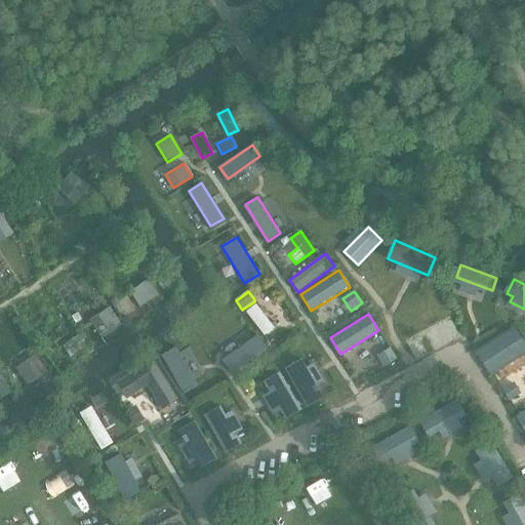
[(524,342),(513,323),(474,348),(490,373),(524,352),(524,342)]
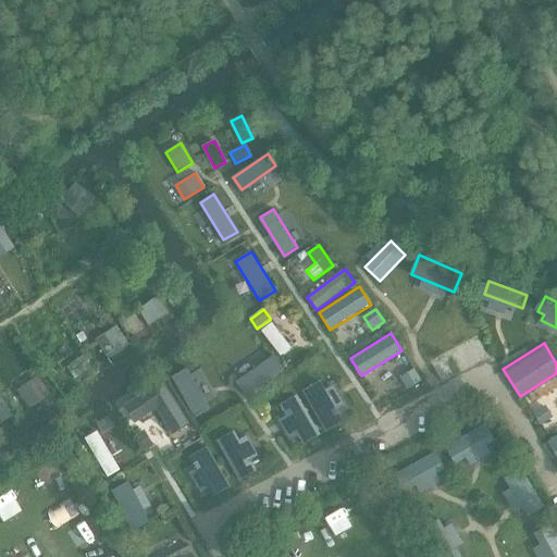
[(273,356),(235,382),(245,396),(283,370),(273,356)]
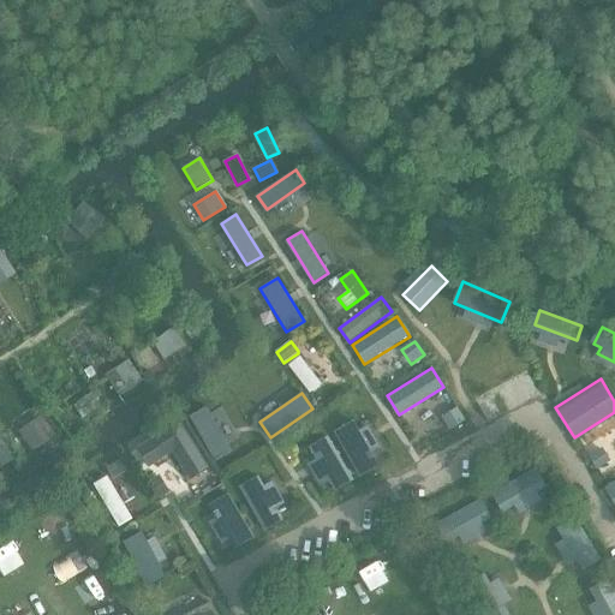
[(207,407),(190,417),(213,459),(230,449),(207,407)]
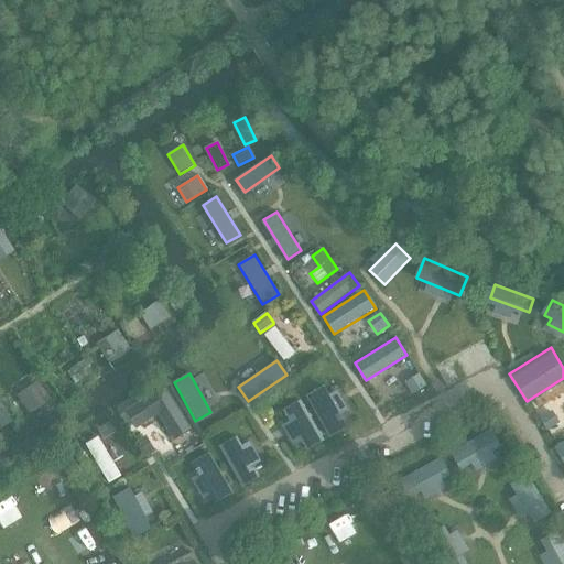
[(420,375),(407,383),(413,394),(426,386),(420,375)]
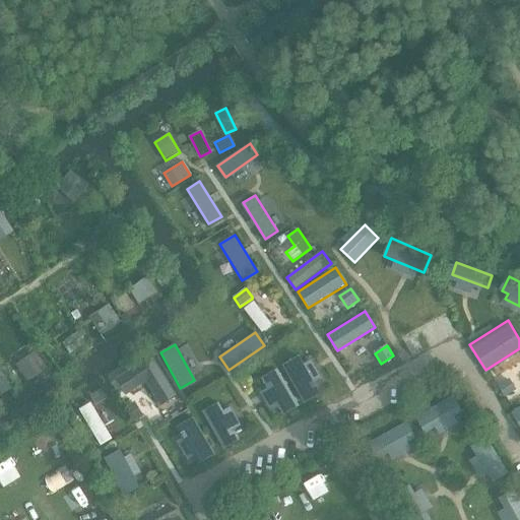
[(299,356),(283,365),(304,401),(319,393),(299,356)]
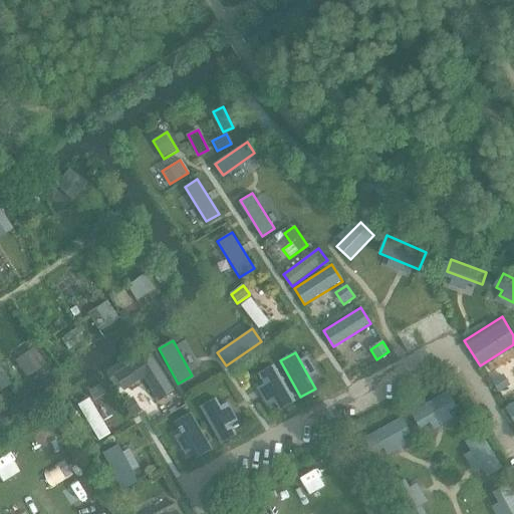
[(129,358),(106,371),(113,383),(116,381),(120,390),(145,375),(158,399),(172,391),(152,353),(132,364),(129,358)]
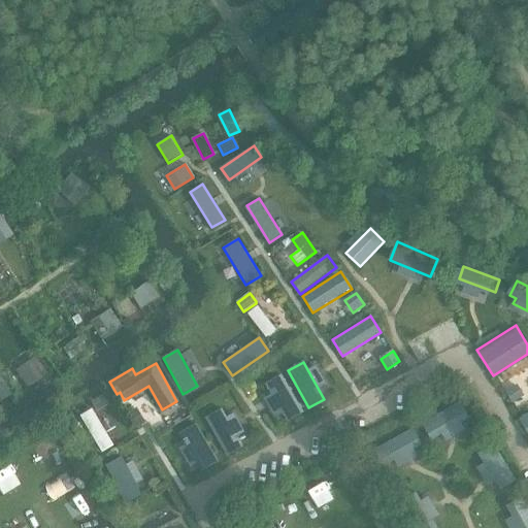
[(282,372),(264,382),(270,393),(262,397),(273,417),(281,413),(286,422),(304,411),(282,372)]
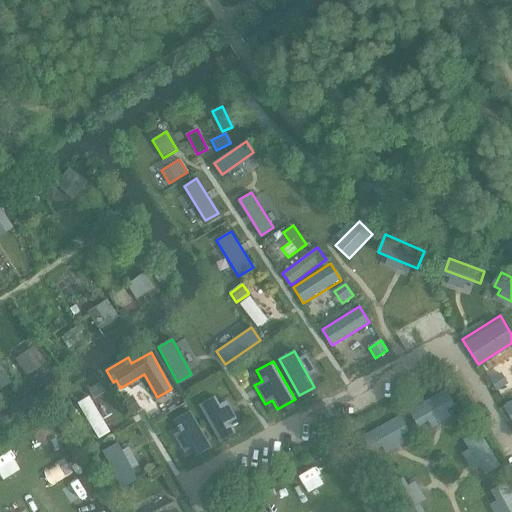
[(502,374),(491,381),(498,391),(508,384),(502,374)]
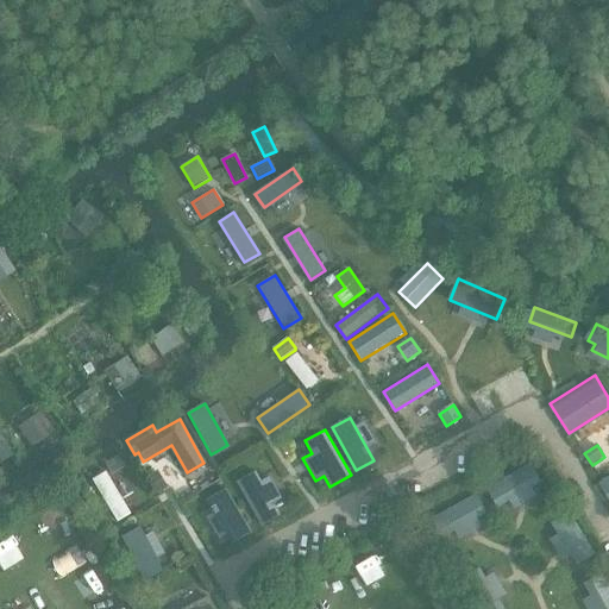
[(117,457),(105,464),(111,475),(123,468),(117,457)]
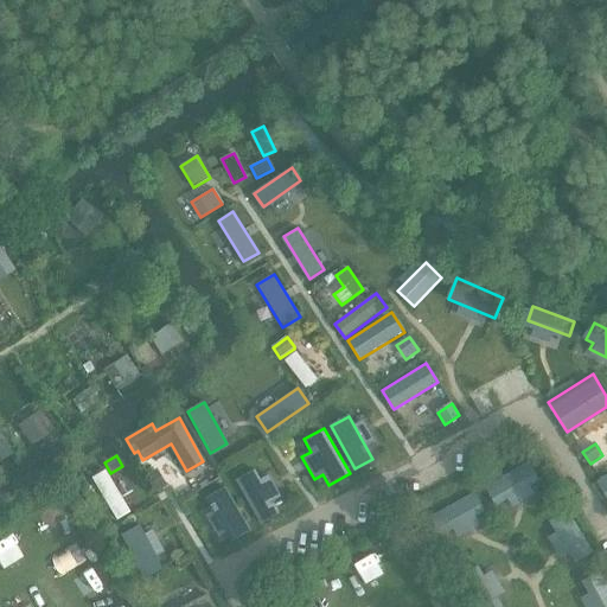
[(483,486),(493,503),(504,497),(509,505),(530,492),(524,484),(532,479),(523,462),(483,486)]
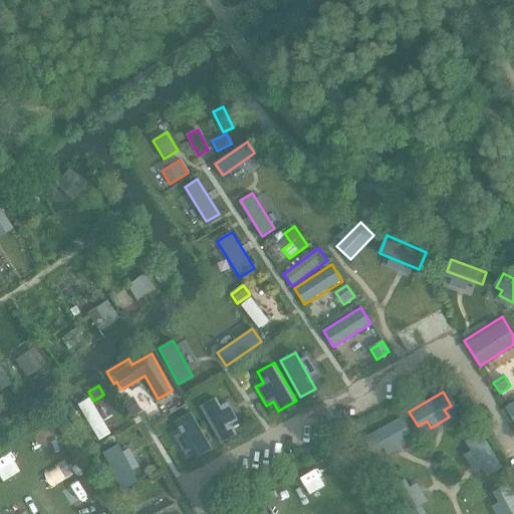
[(220,444),(237,433),(231,423),(239,419),(227,400),(220,405),(215,395),(197,406),(220,444)]
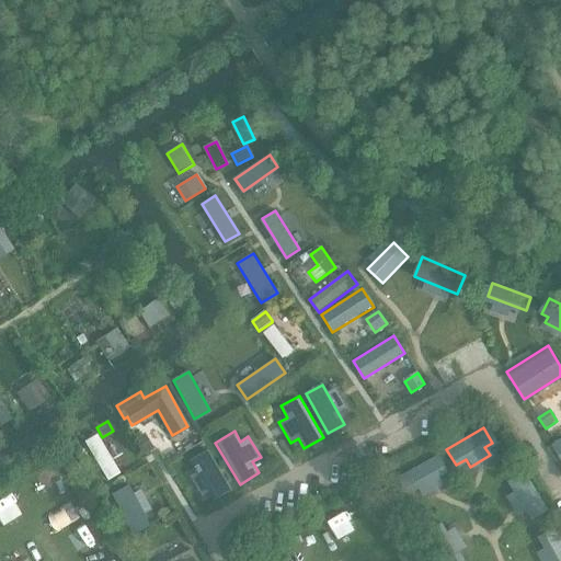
[(103,484),(121,473),(112,460),(122,454),(111,437),(103,442),(98,432),(78,444),(103,484)]
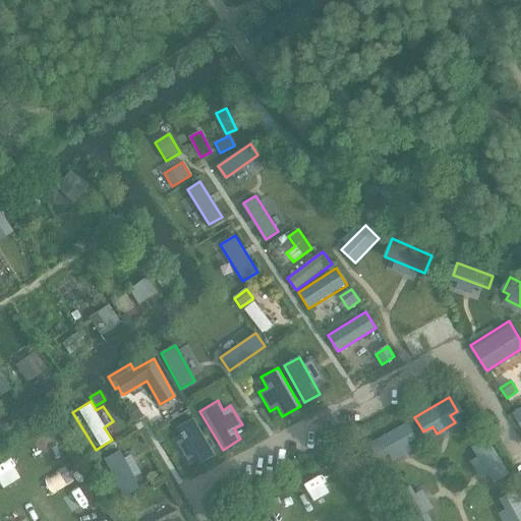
[(520,404),(511,412),(520,426),(520,404)]
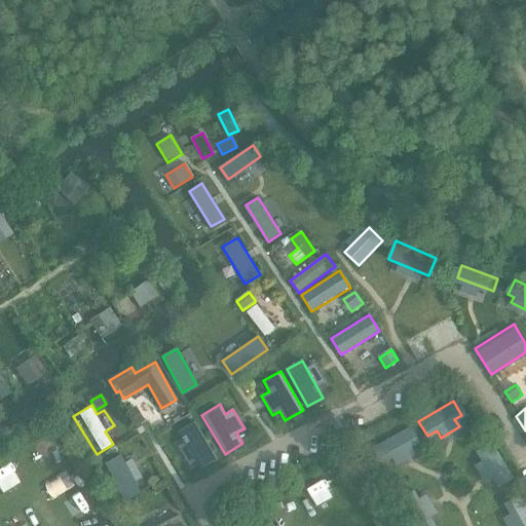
[(193,420),(176,429),(182,441),(174,445),(185,464),(192,460),(198,470),(216,459),(193,420)]
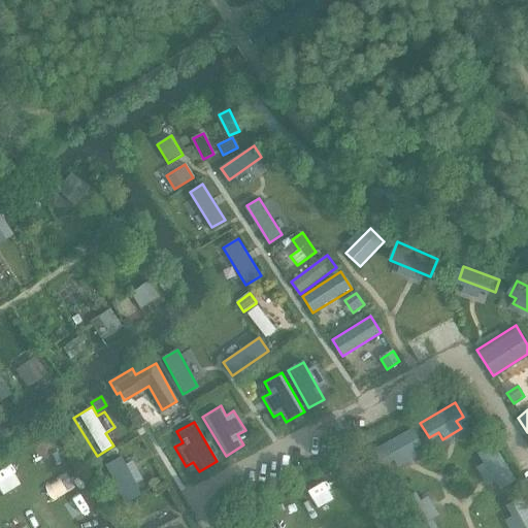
[(378,447),(387,461),(396,456),(401,463),(420,452),(415,444),(422,440),(414,426),(378,447)]
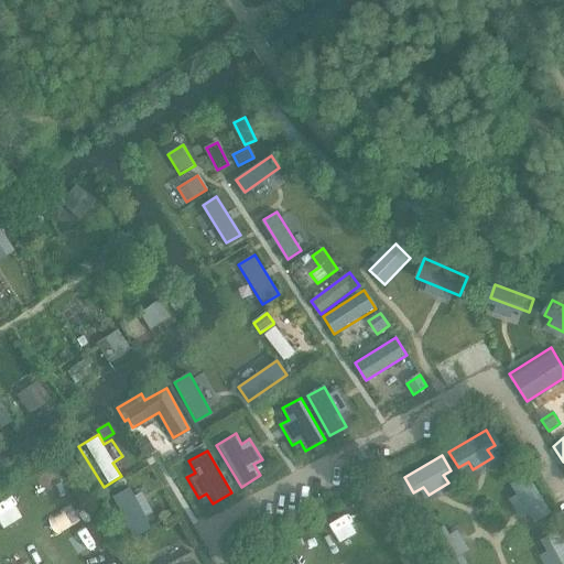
[(546,509),(525,474),(510,483),(516,494),(508,498),(519,517),(527,512),(530,518),(546,509)]
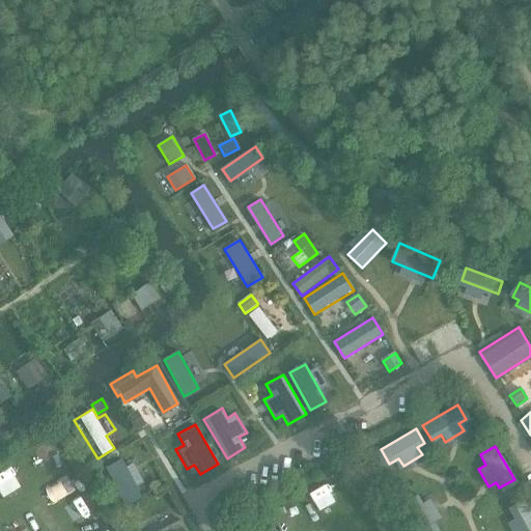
[(127,507),(144,497),(138,486),(145,482),(134,463),(127,467),(120,457),(103,469),(127,507)]
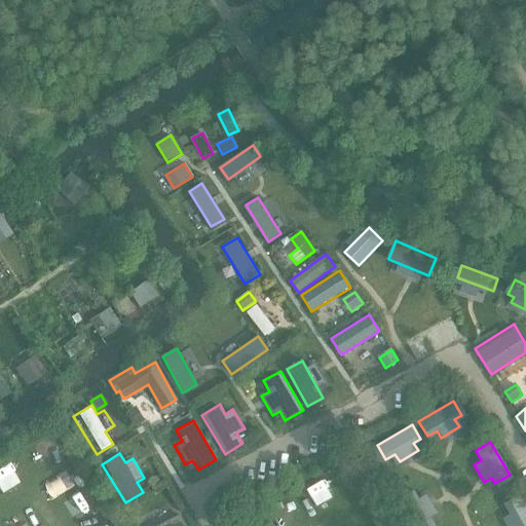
[(416,525),(435,525),(436,525),(430,516),(438,512),(427,493),(419,498),(415,490),(401,499),(416,525)]
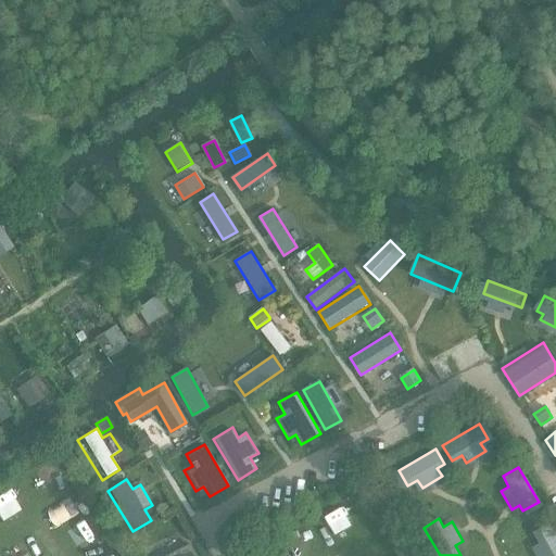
[(555,555),(555,536),(548,525),(533,534),(539,544),(531,548),(535,555),(555,555)]
